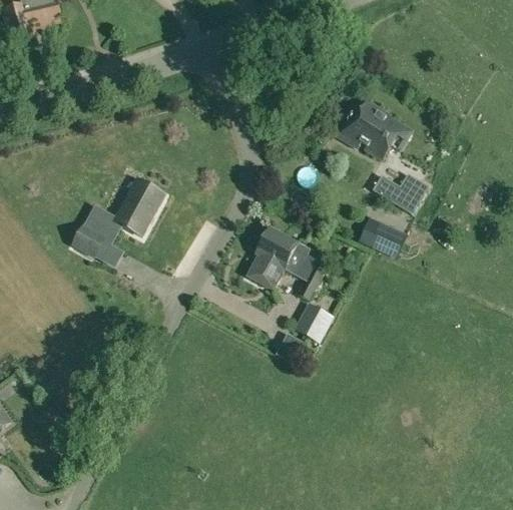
[(0,0),(0,7),(9,44),(37,37),(35,29),(63,22),(58,0),(0,0)]
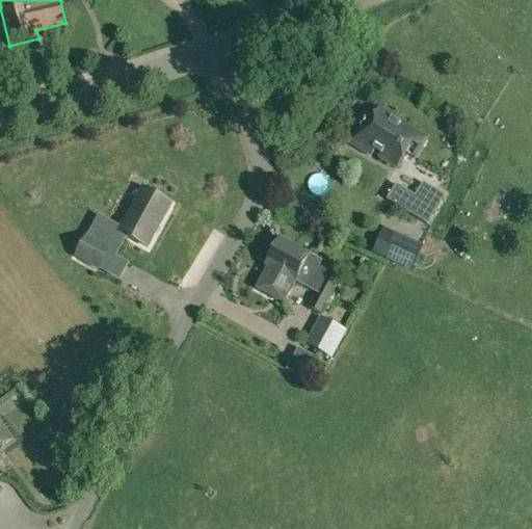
[(425,138),(402,124),(404,120),(381,106),(372,122),(364,116),(349,140),(371,154),(374,149),(380,153),(379,154),(397,165),(404,154),(405,151),(415,156),(425,138)]
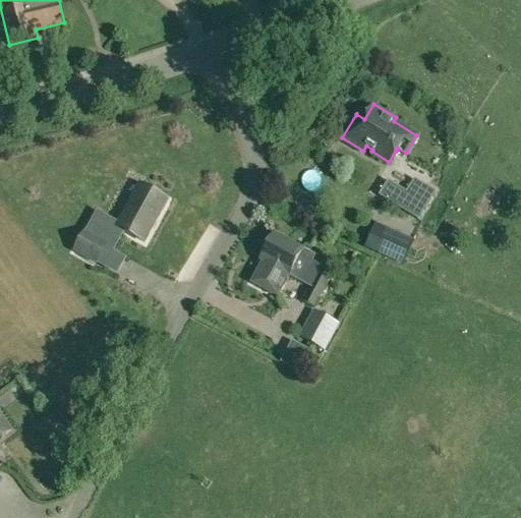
[(407,190),(398,206),(417,217),(435,188),(415,177),(407,190)]
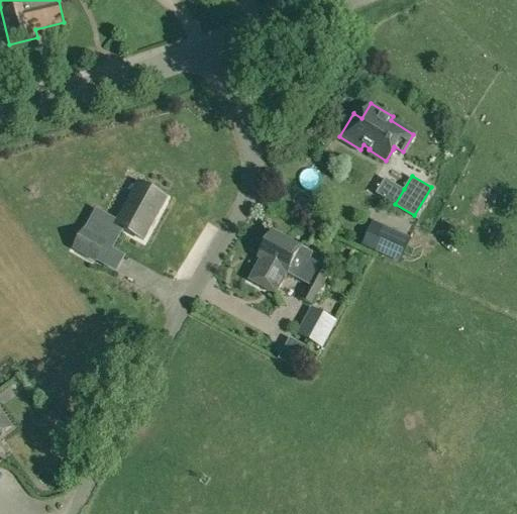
[(138,181),(115,223),(143,238),(167,196),(138,181)]
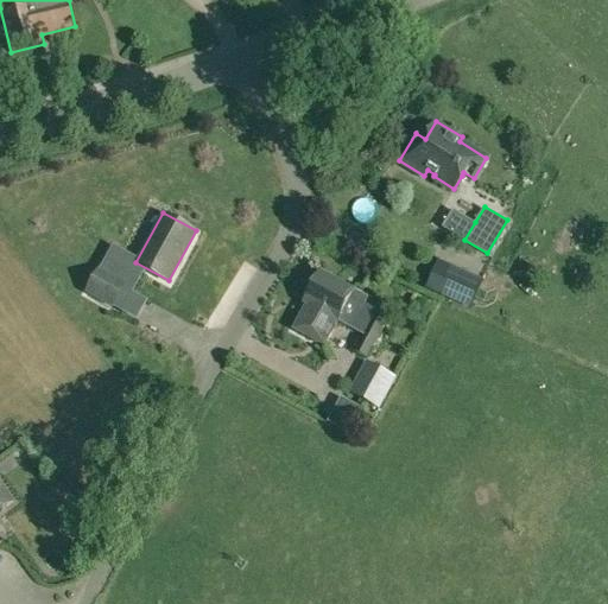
[(456,302),(461,290),(467,274),(469,272),(438,258),(425,287),(456,302)]
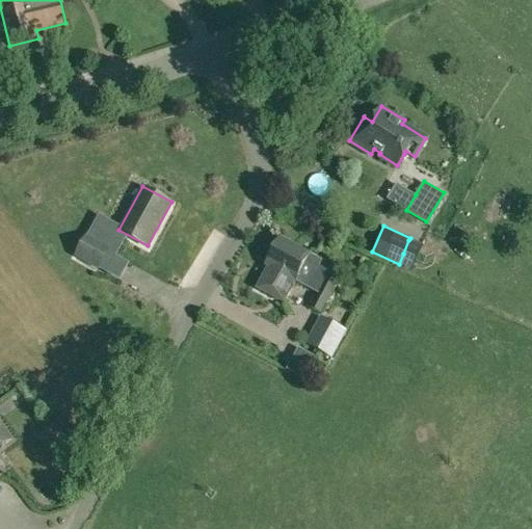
[(98,267),(109,247),(85,234),(74,254),(98,267)]
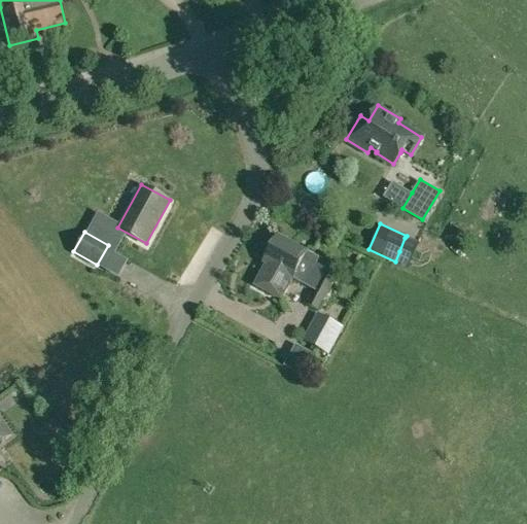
[(254,284),(281,300),(293,278),(313,289),(306,303),(319,310),(338,275),(325,268),(315,263),(318,256),(308,251),(278,234),(262,262),(266,264),(254,284)]
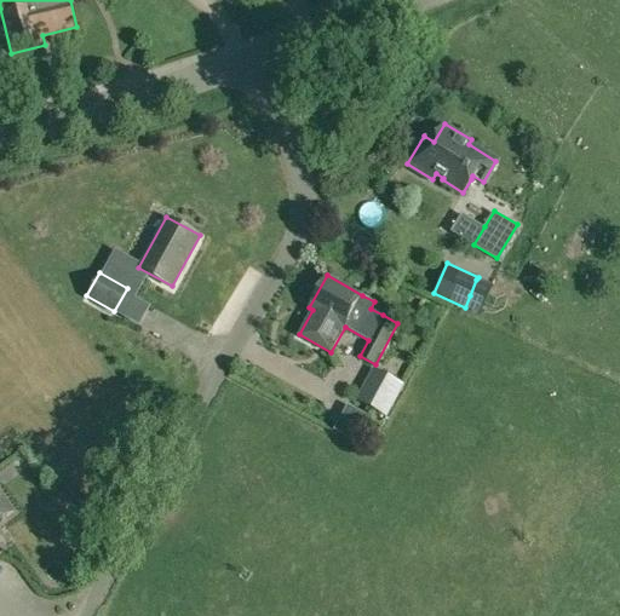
[(385,285),(378,281),(371,294),(378,299),(385,285)]
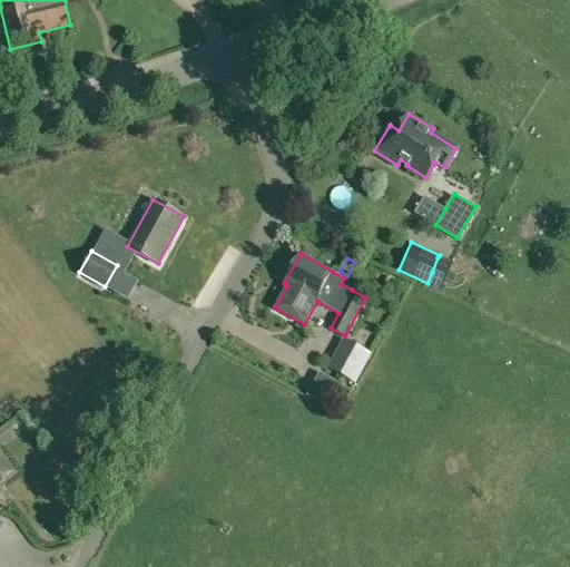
[(121,262),(115,271),(144,289),(150,279),(121,262)]
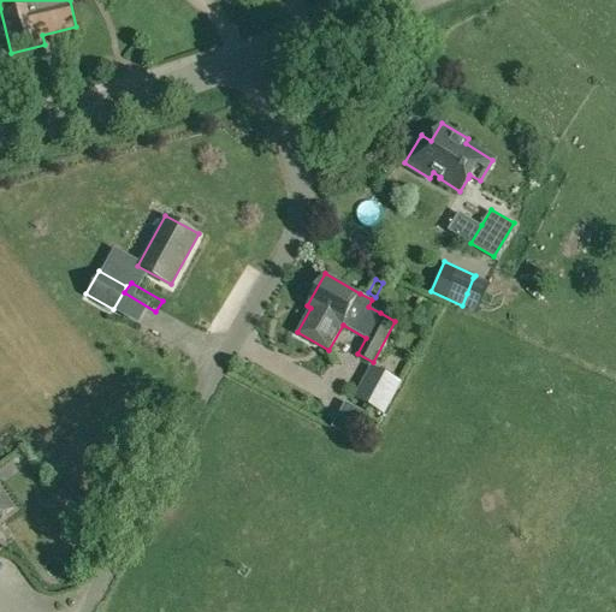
[(384,411),(400,381),(372,366),(355,396),(384,411)]
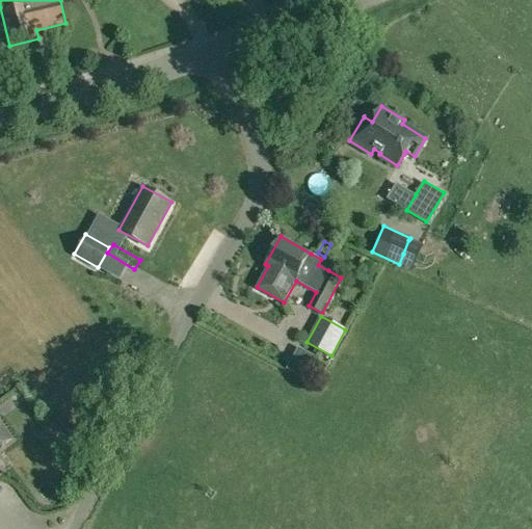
[(0,444),(10,438),(0,422),(0,444)]
